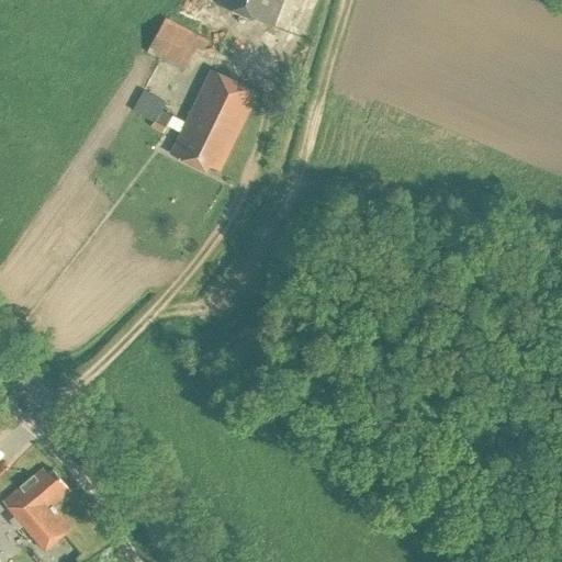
[(218,0),(216,7),(289,34),(302,0),(218,0)]
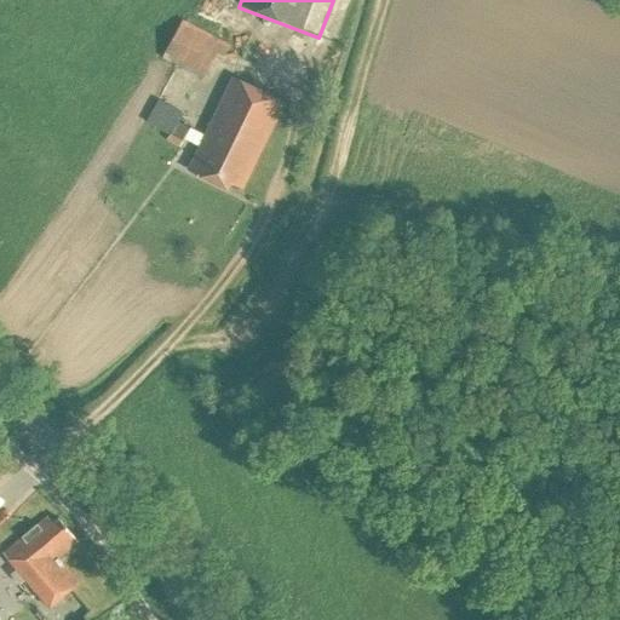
[(185,22),(166,58),(204,80),(218,53),(227,58),(233,47),(185,22)]
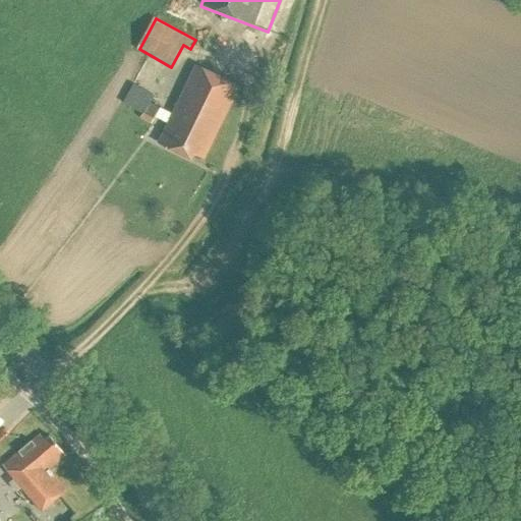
[(158,142),(191,159),(194,154),(205,159),(239,87),(195,65),(171,115),(175,117),(172,124),(168,122),(158,142)]
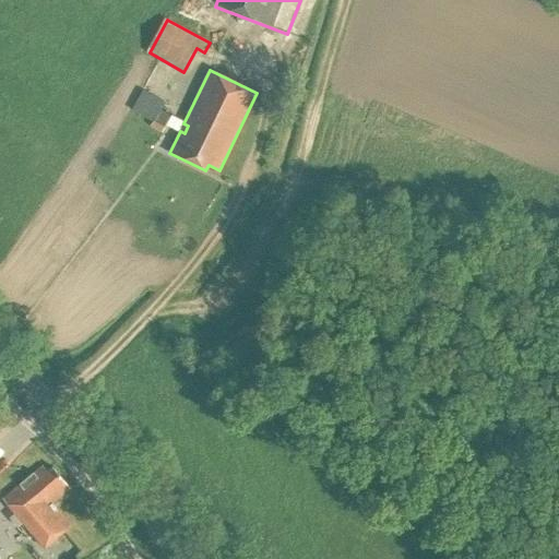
[(171,114),(162,108),(152,125),(162,131),(171,114)]
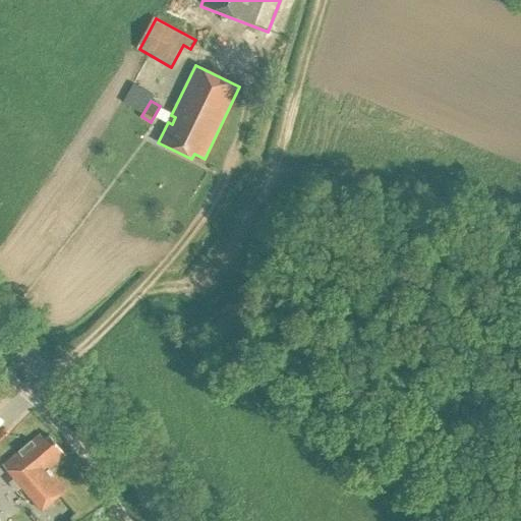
[(49,469),(67,454),(51,435),(46,439),(42,432),(5,462),(45,511),(67,493),(49,469)]
